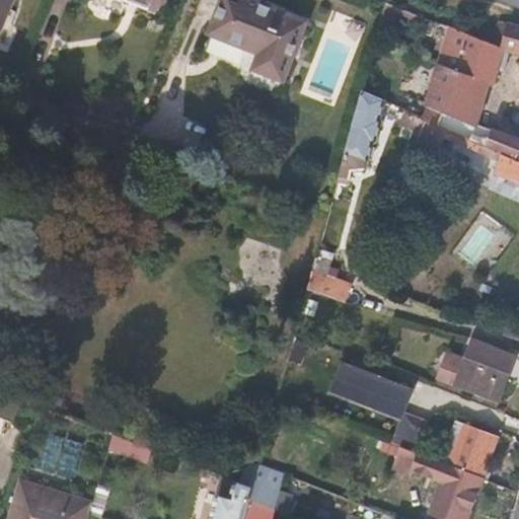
[(0,0),(0,29),(2,30),(14,0),(0,0)]
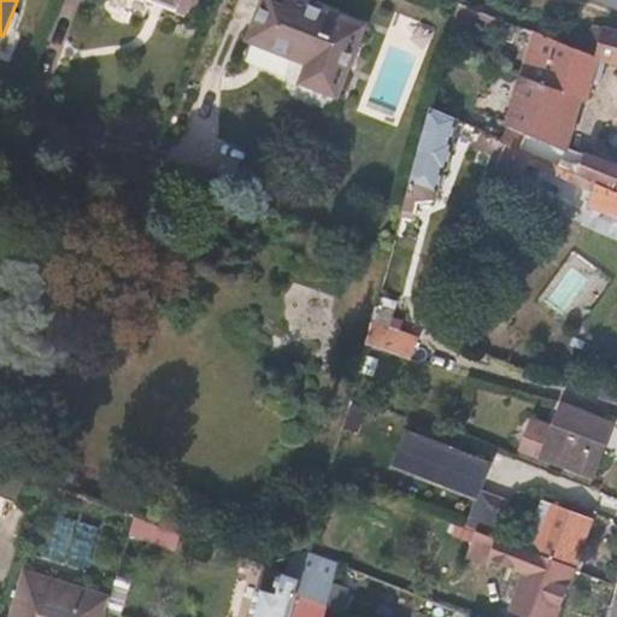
[(193,0),(150,0),(187,15),(193,0)]
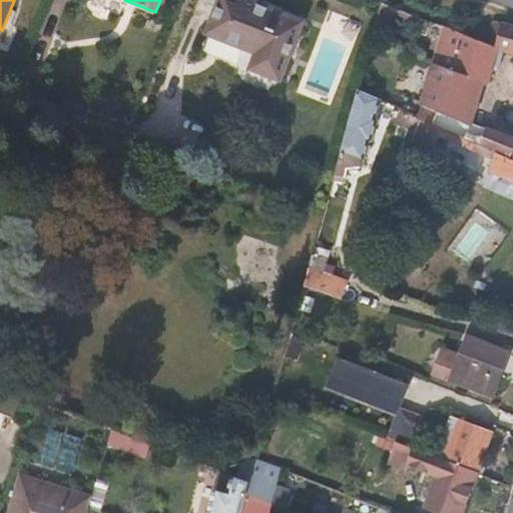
[(304,21),(248,0),(220,0),(208,33),(233,43),(258,53),(251,69),(281,79),(304,21)]
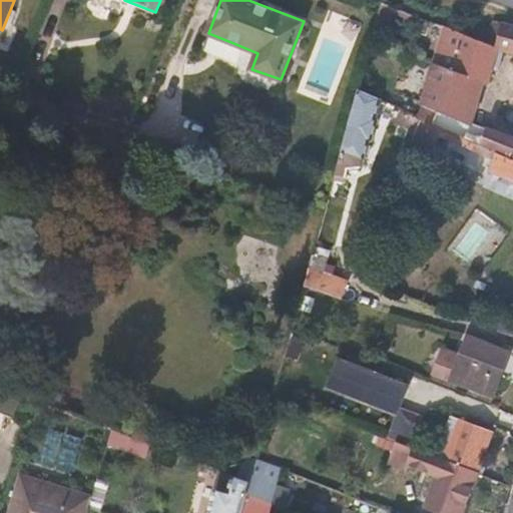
[(423,18),(394,6),(384,2),(376,30),(384,33),(386,31),(392,11),(422,23),(423,18)]
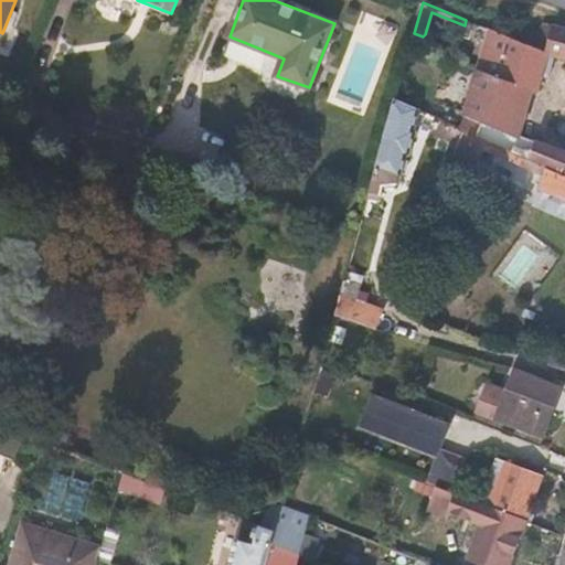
[(548,53),(555,25),(544,23),(536,49),(548,53)]
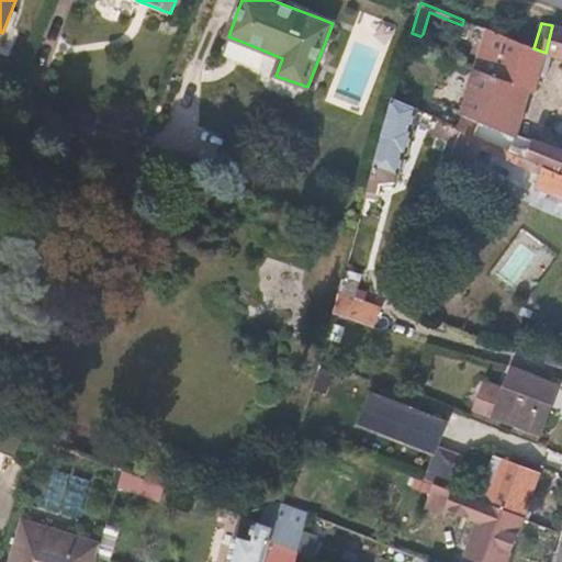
[(561,150),(535,142),(519,136),(530,93),(535,94),(540,76),(547,77),(553,56),(561,58),(561,27),(552,25),(546,53),(534,48),(487,30),(458,128),(462,131),(527,159),(561,173),(561,150)]
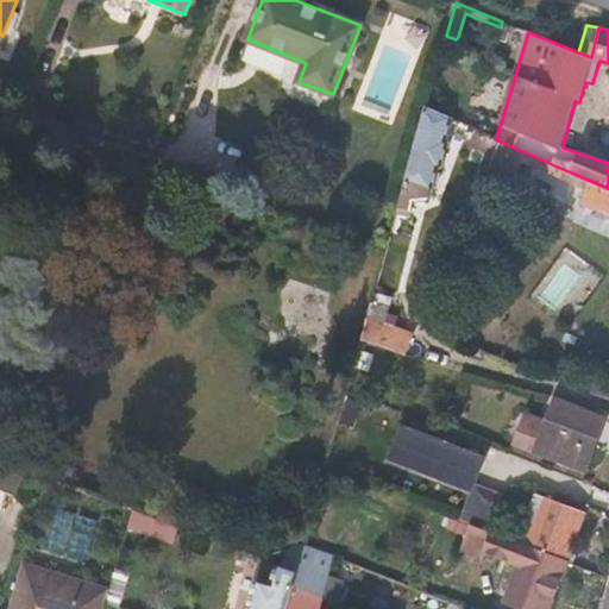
[(446,142),(452,120),(425,107),(396,214),(408,218),(412,200),(427,199),(431,189),(432,190),(439,168),(441,169),(449,143),(446,142)]
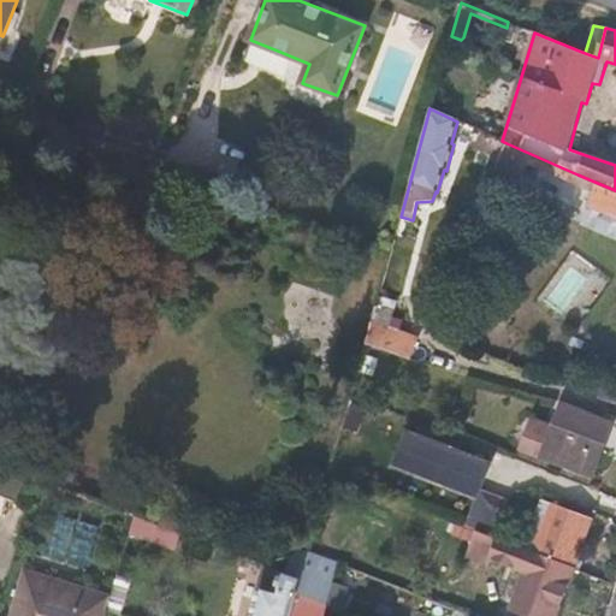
[(502,141),(481,132),(474,149),(491,155),(486,167),(495,172),(507,143),(502,141)]
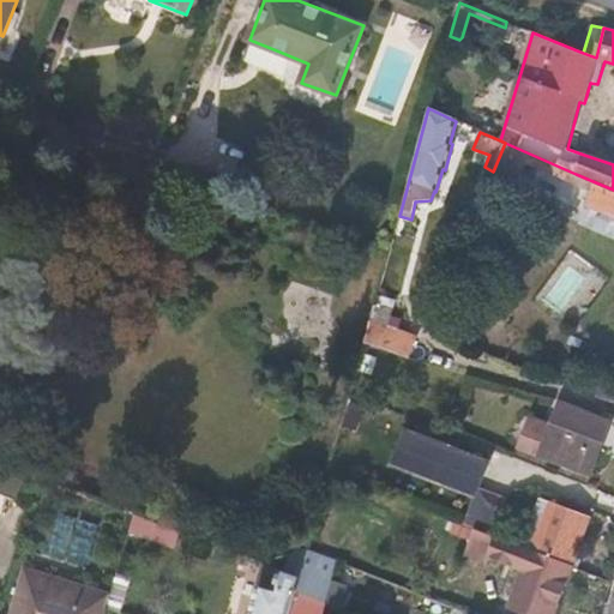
[(613,190),(576,174),(505,143),(493,172),(492,173),(516,184),(525,162),(594,192),(587,208),(613,218),(613,190)]
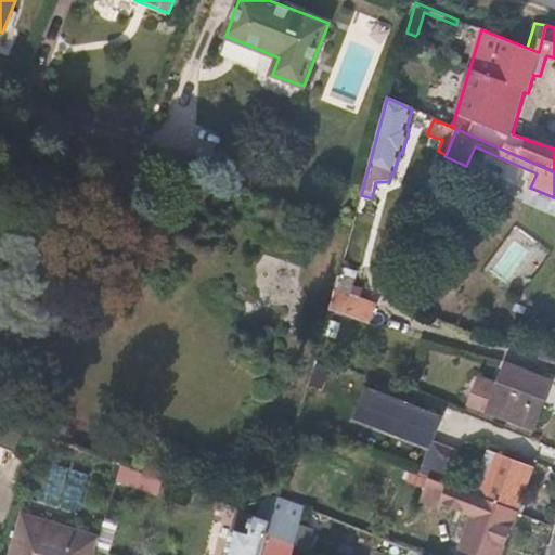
[(359,272),(341,268),(335,292),(330,310),(370,324),(376,306),(359,299),(362,292),(355,288),(359,272)]
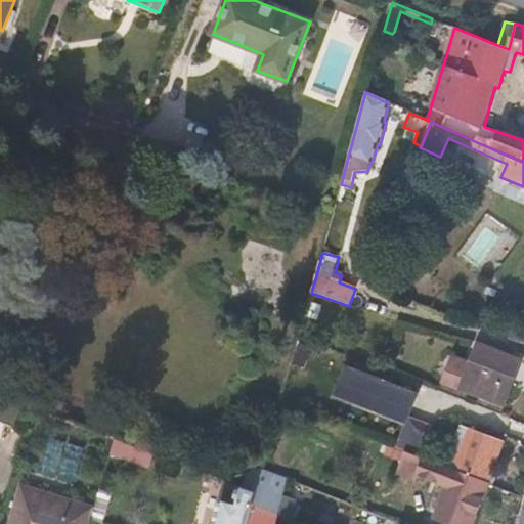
[(322,305),(312,303),(308,316),(317,320),(322,305)]
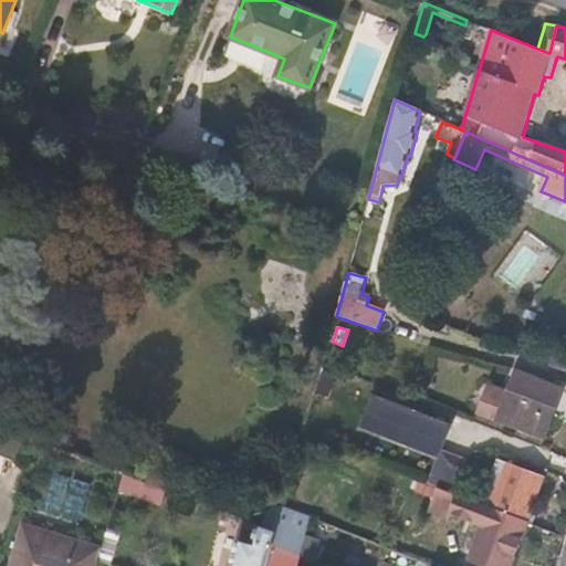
[(565,358),(531,347),(526,357),(565,370),(565,358)]
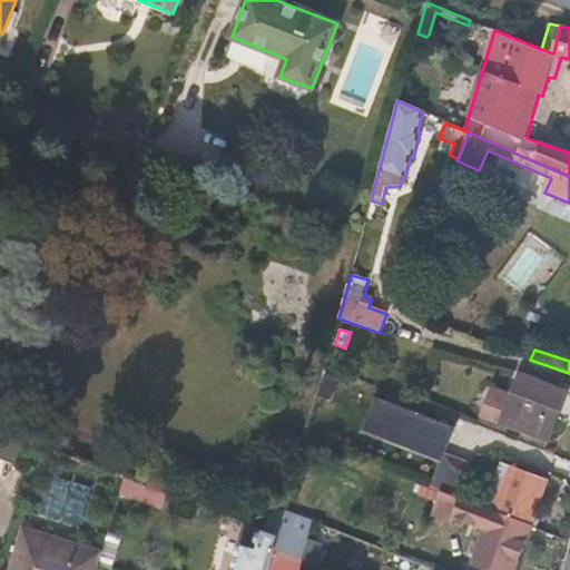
[(328,399),(335,375),(324,372),(317,395),(328,399)]
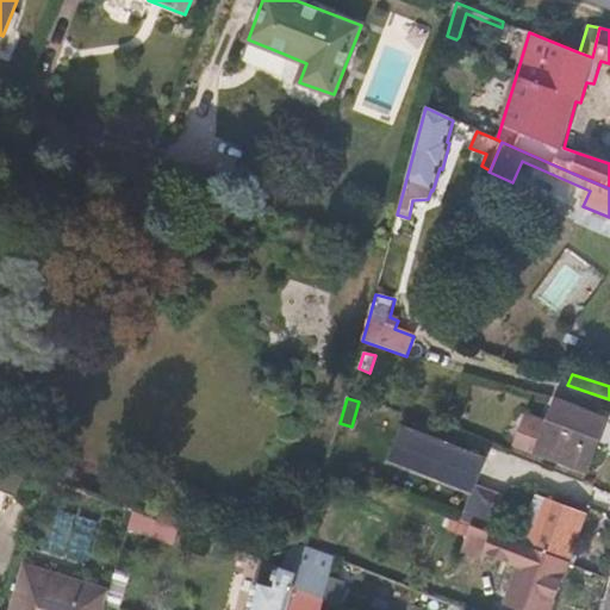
[(608,422),(556,402),(548,424),(528,417),(518,444),(589,472),(608,422)]
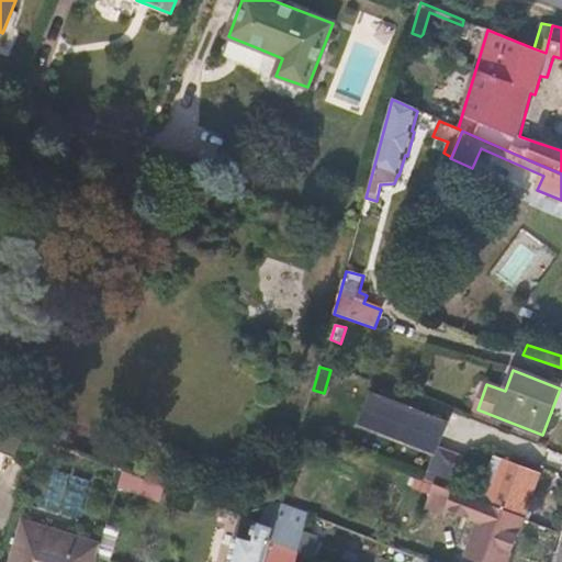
[(448,425),(374,395),(363,424),(437,452),(437,450),(448,425)]
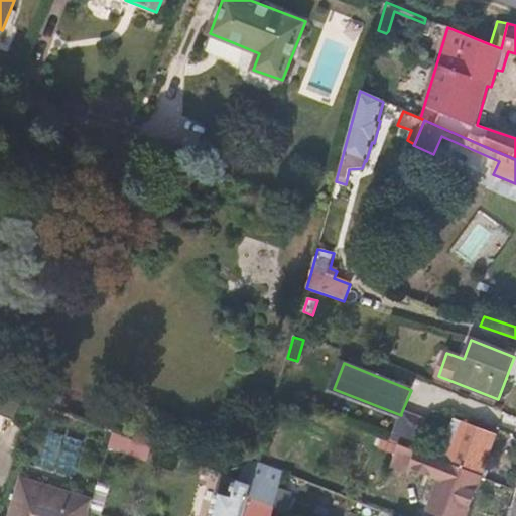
[(412,449),(423,422),(401,413),(401,415),(391,440),(412,449)]
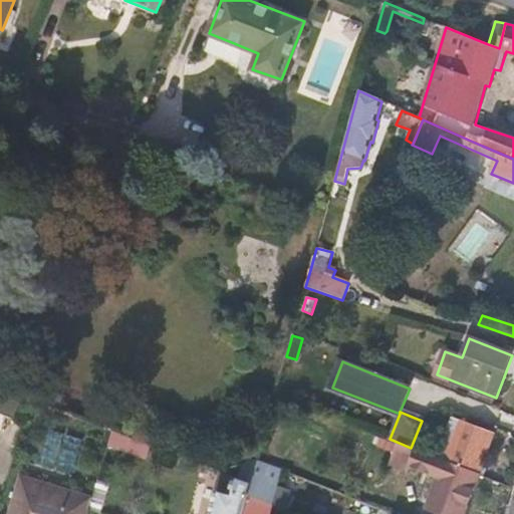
[(479,474),(480,471),(485,473),(487,467),(483,465),(495,433),(452,417),(437,457),(445,461),(479,474)]
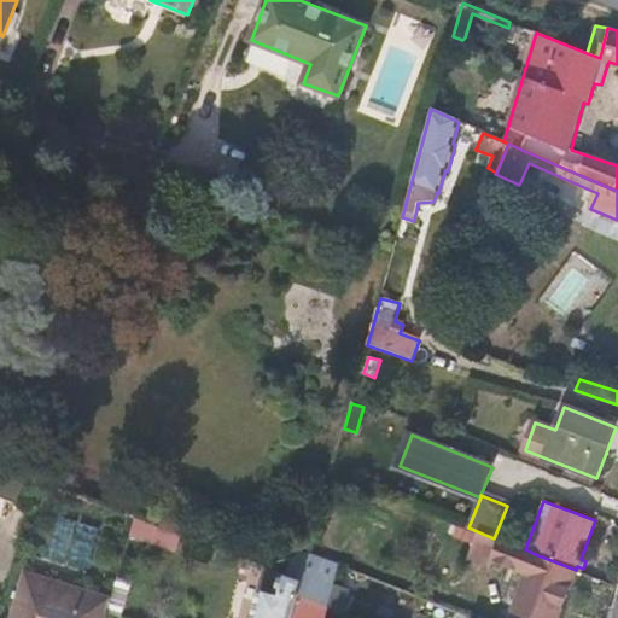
[(180,536),(135,519),(130,534),(176,549),(180,536)]
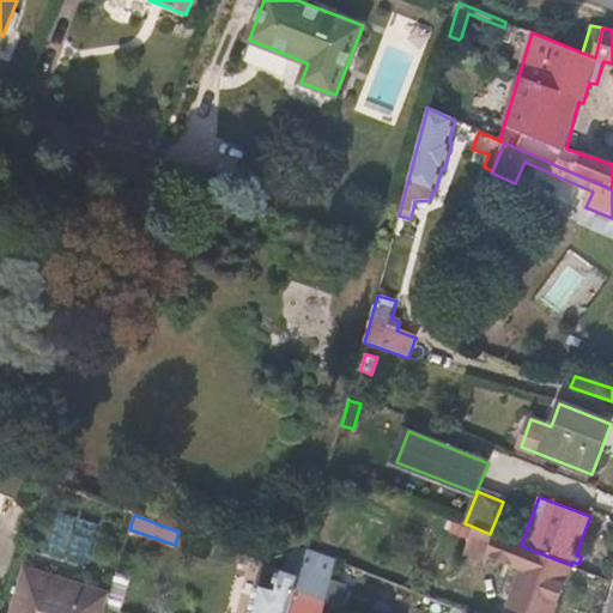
[(302,568),(333,580),(338,562),(307,550),(289,552),(283,566),(299,574),(302,568)]
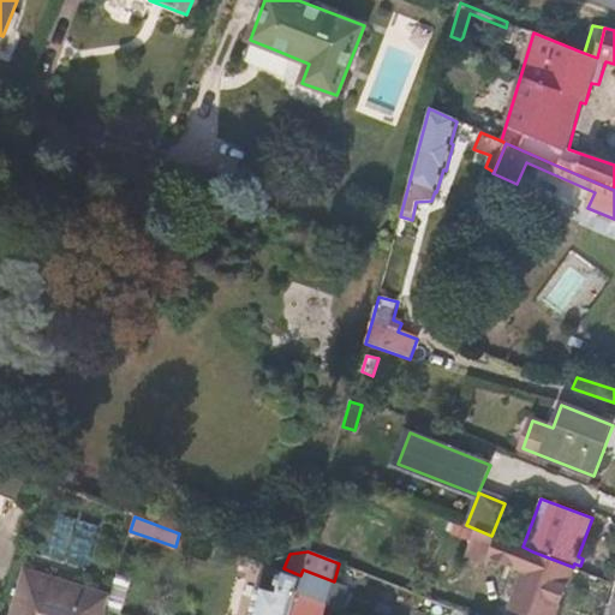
[(554,614),(573,567),(532,551),(511,609),(526,614),(554,614)]
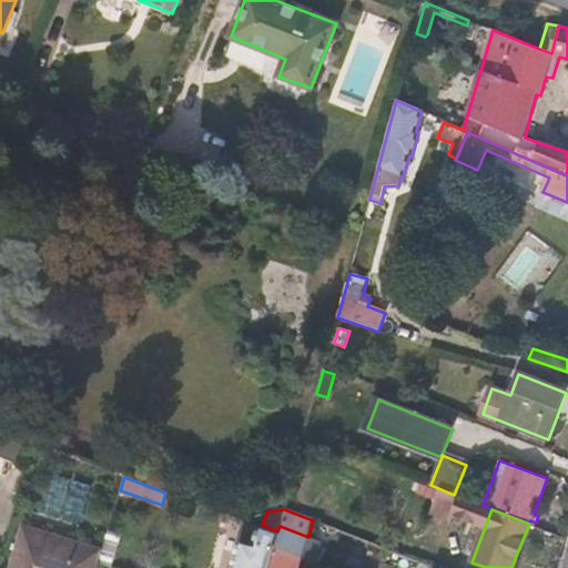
[(297,567),(302,558),(308,537),(280,526),(277,531),(262,525),(251,520),(247,520),(233,567),(297,567)]
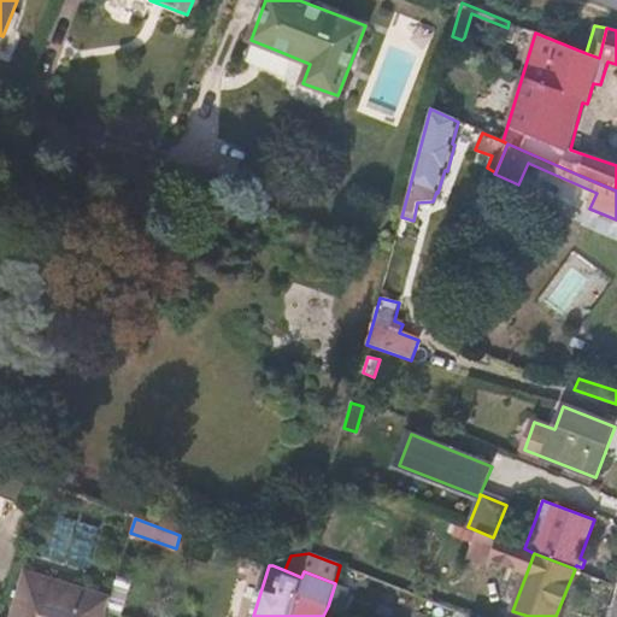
[(104,616),(106,611),(111,598),(25,571),(11,616),(104,616)]
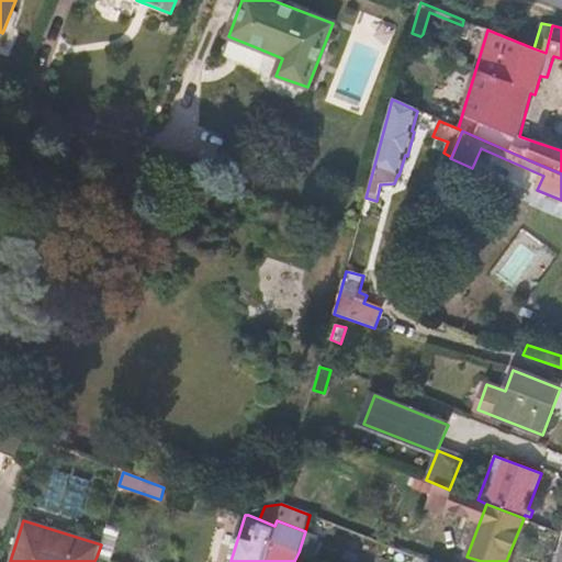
[(101,544),(97,557),(109,561),(119,529),(107,525),(101,544)]
